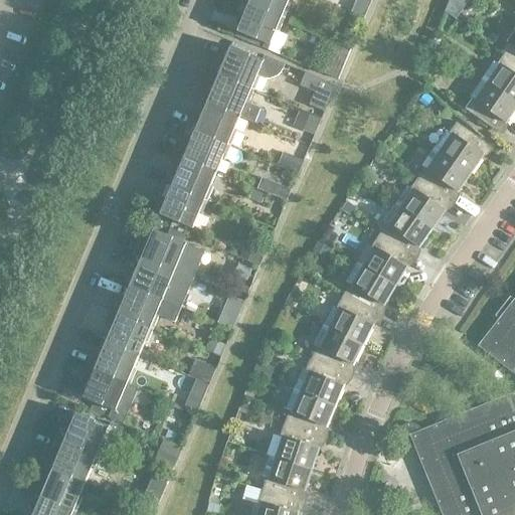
[(284,18),(239,0),(234,12),(242,16),(235,32),(269,46),(275,31),(278,32),(284,18)]
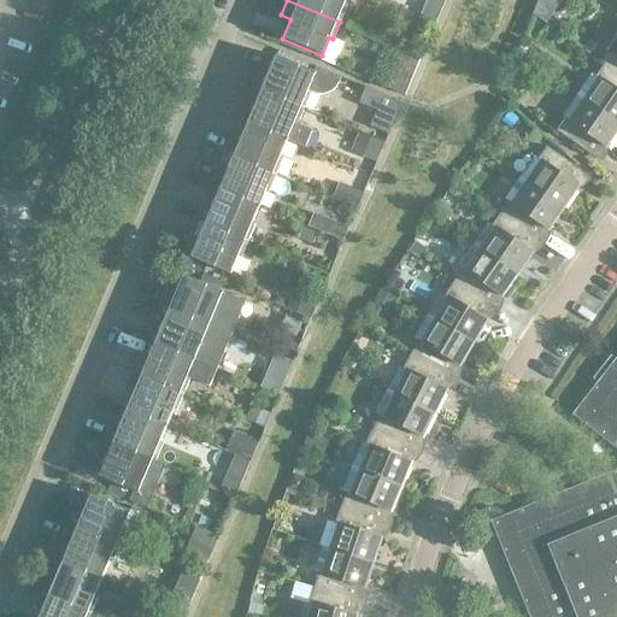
[(344,0),(287,0),(340,22),(347,6),(344,4),(344,0)]
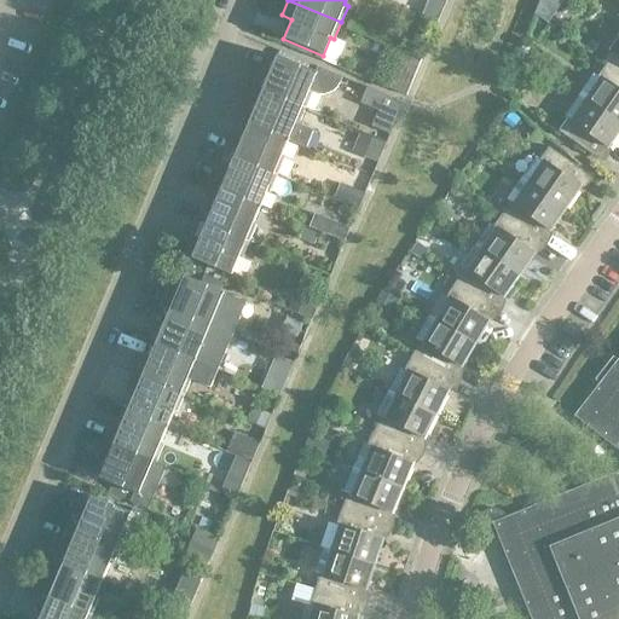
[(539,0),(534,16),(548,24),(563,0),(539,0)]
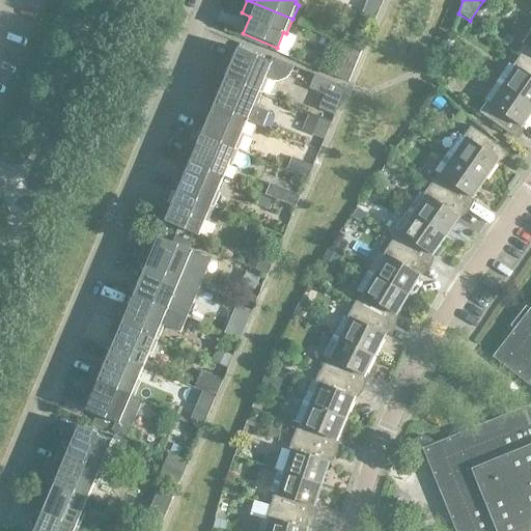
[(365,2),(360,14),(374,20),(379,8),(365,2)]
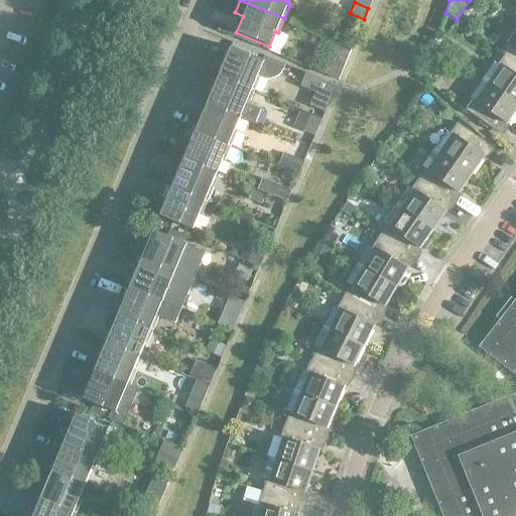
[(515,29),(501,51),(504,53),(515,61),(515,29)]
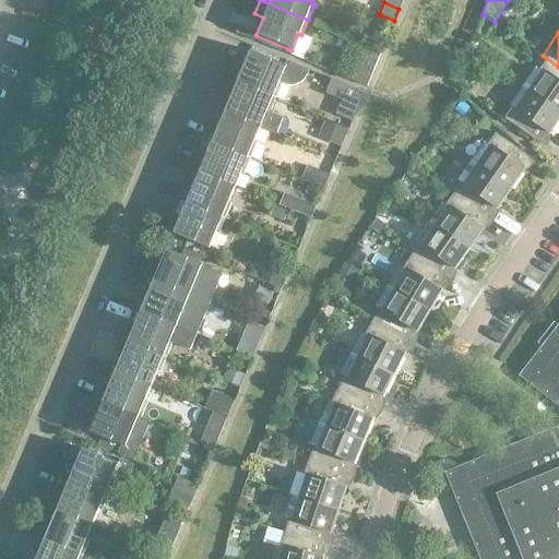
[(233,64),(227,79),(274,98),(281,84),(283,85),(287,86),(292,86),(300,83),(304,80),(306,75),(308,70),(285,60),(283,66),(249,51),(241,69),(233,64)]
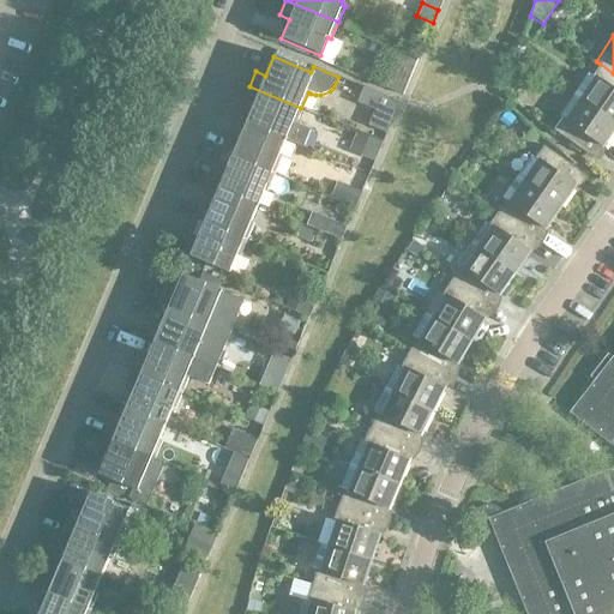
[(399,61),(392,78),(404,83),(411,67),(399,61)]
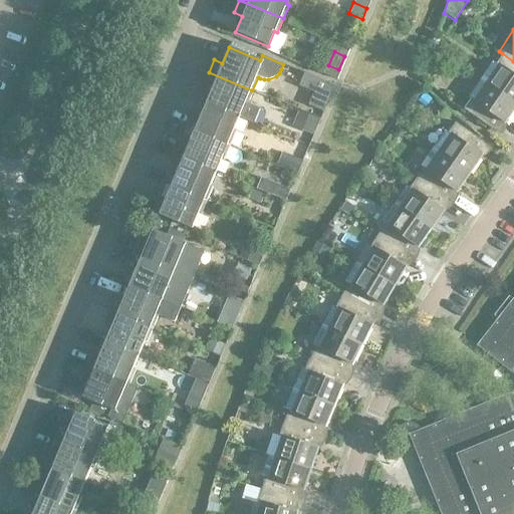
[(513,61),(502,53),(495,64),(492,62),(480,79),(513,102),(513,61)]
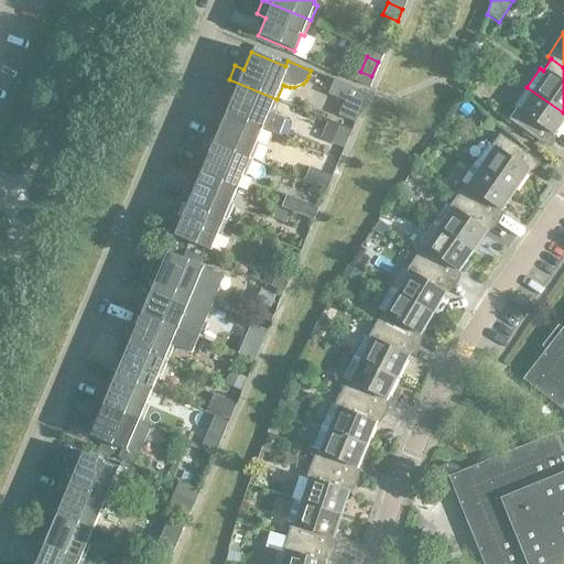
[(277,99),(229,79),(224,93),(232,96),(225,114),(261,128),(278,136),(284,119),(271,114),(277,99)]
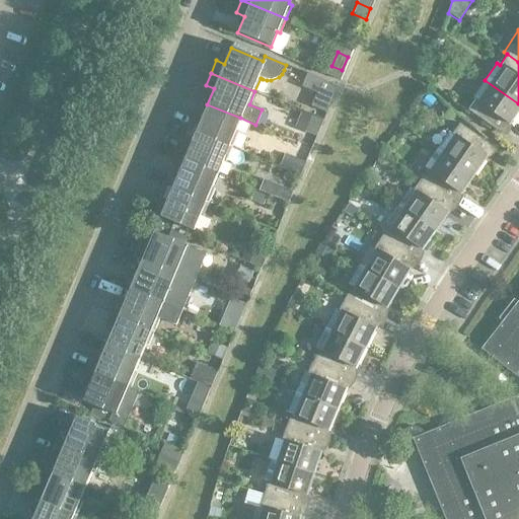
[(306,73),(300,87),(315,93),(310,105),(325,113),(337,86),(306,73)]
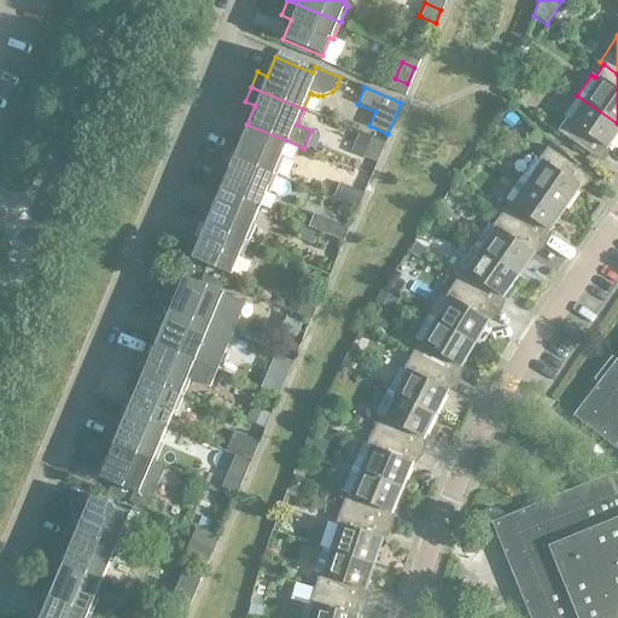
[(617,128),(617,123),(577,95),(563,116),(566,118),(557,132),(583,151),(592,139),(605,147),(617,128)]
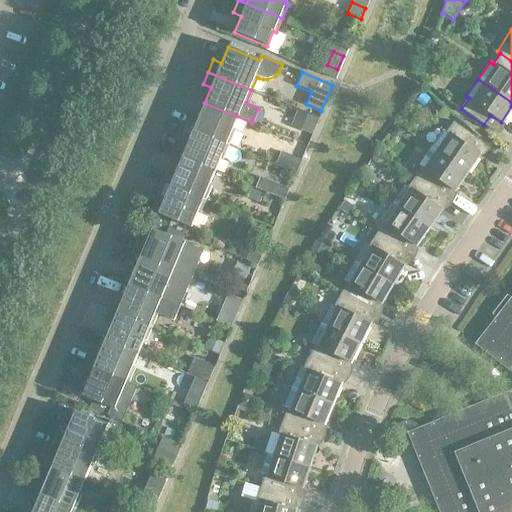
[(422,94),(415,102),(422,108),(429,100),(422,94)]
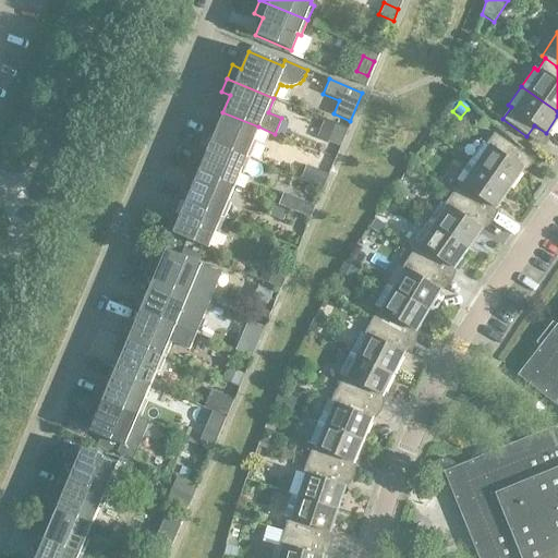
[(258,126),(222,112),(216,129),(207,125),(202,138),(249,158),(255,143),(252,142),(258,126)]
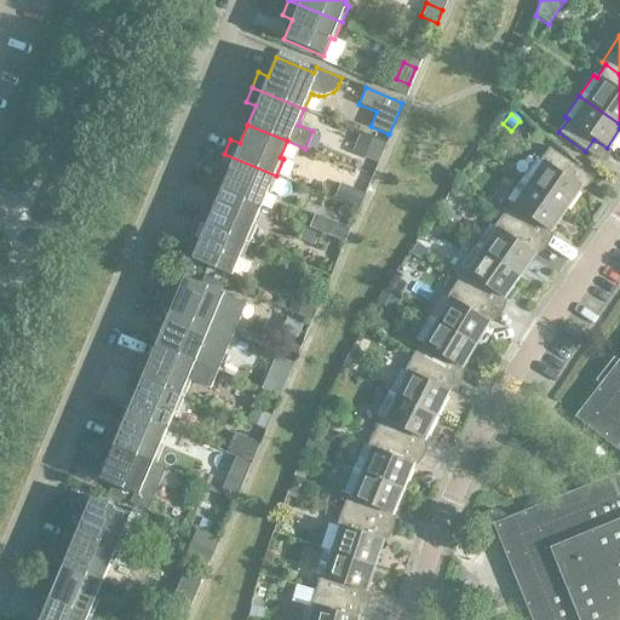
[(359,135),(351,153),(377,164),(384,145),(359,135)]
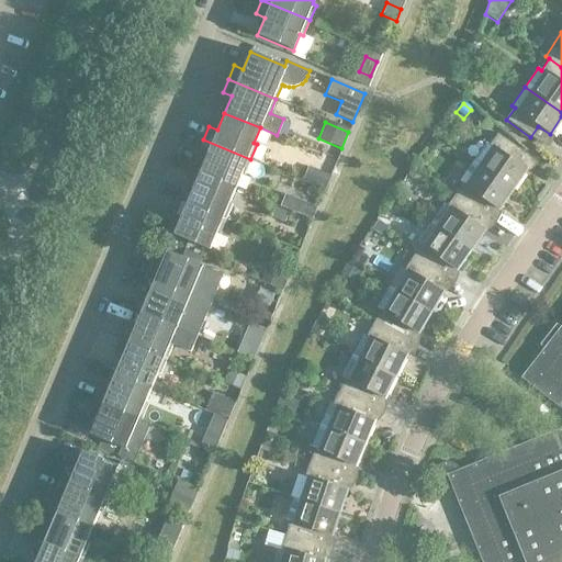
[(485,143),(472,163),(512,190),(526,169),(514,161),(521,150),(497,134),(489,145),(485,143)]
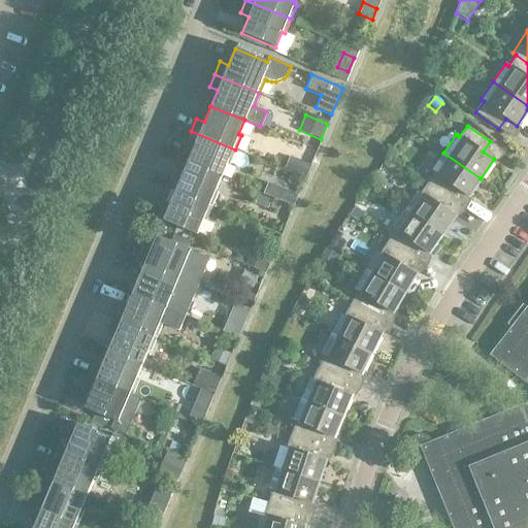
[(408,128),(402,137),(407,140),(414,139),(417,134),(408,128)]
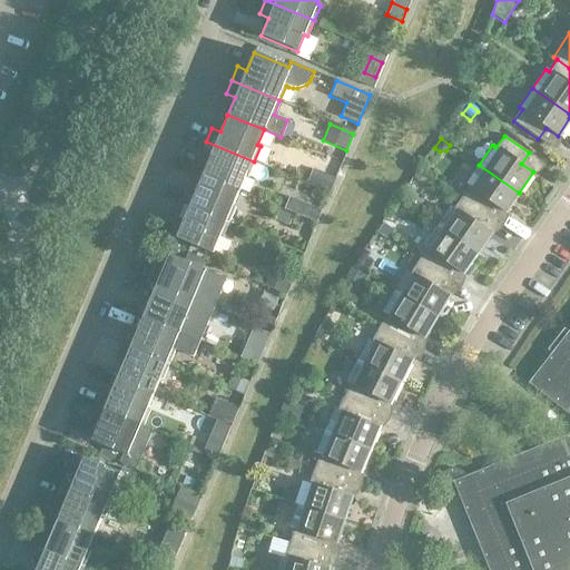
[(254,161),(206,141),(199,155),(209,159),(202,176),(238,192),(244,176),(247,177),(254,161)]
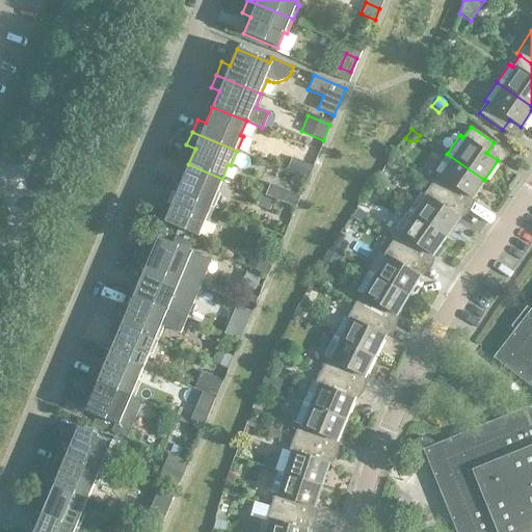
[(484,180),(447,154),(434,171),(437,174),(430,184),(453,201),(460,191),(471,198),(484,180)]
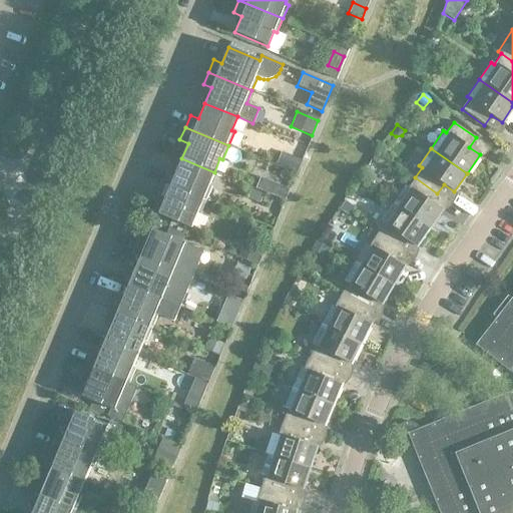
[(280,152),(275,164),(296,173),(301,161),(280,152)]
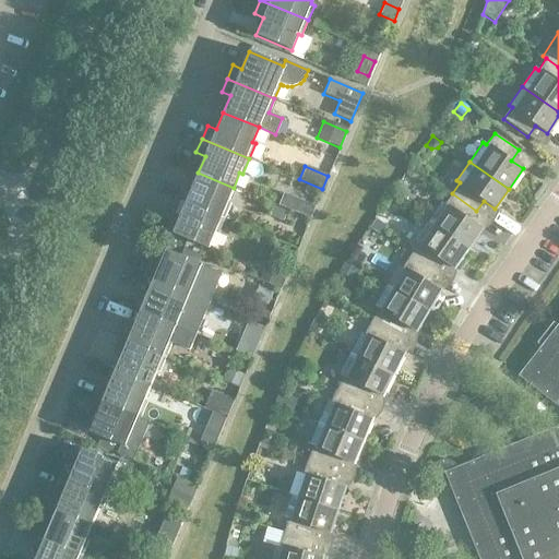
[(409,169),(404,177),(414,183),(419,176),(409,169)]
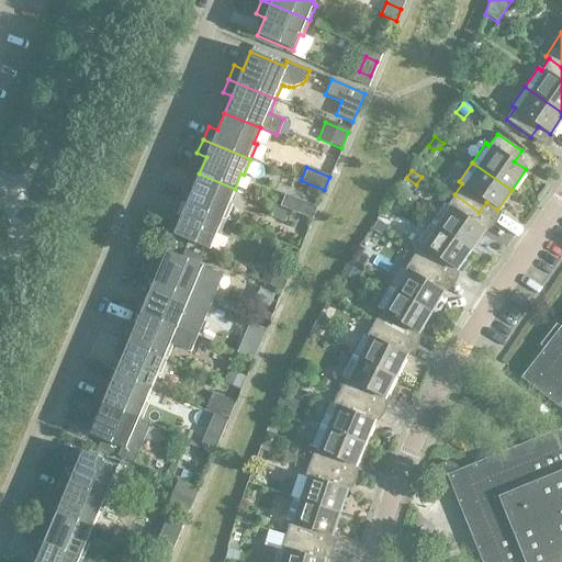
[(235,189),(199,173),(192,190),(183,187),(177,200),(225,221),(232,205),(228,203),(235,189)]
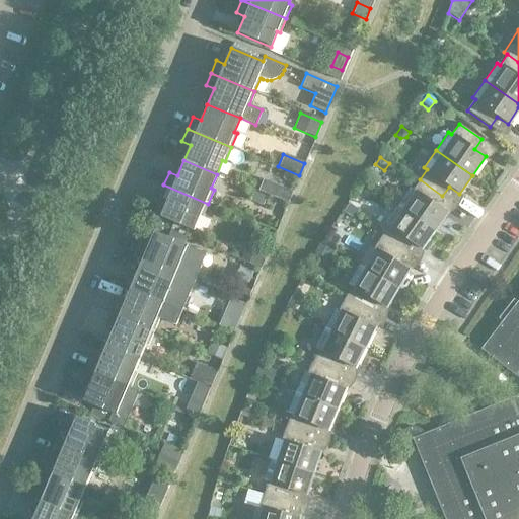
[(442,196),(420,179),(413,191),(410,189),(397,206),(434,231),(446,212),(436,205),(442,196)]
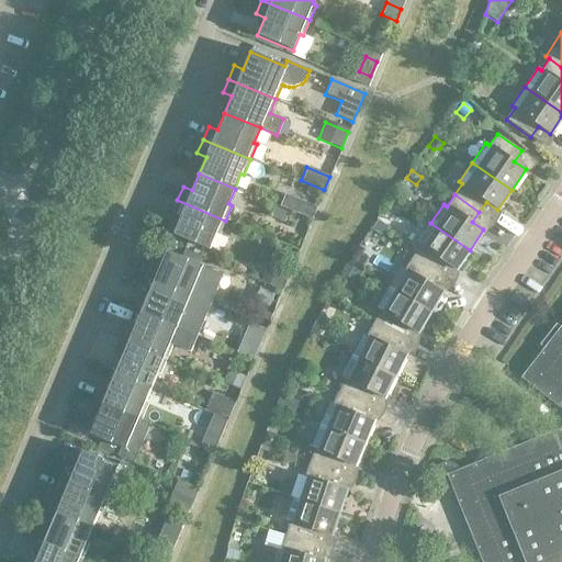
[(225,221),(177,200),(171,214),(180,217),(172,235),(209,250),(215,234),(218,235),(225,221)]
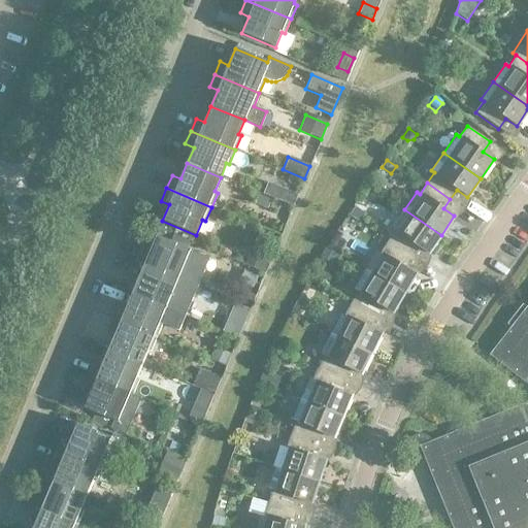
[(283,189),(277,201),(292,207),(297,195),(283,189)]
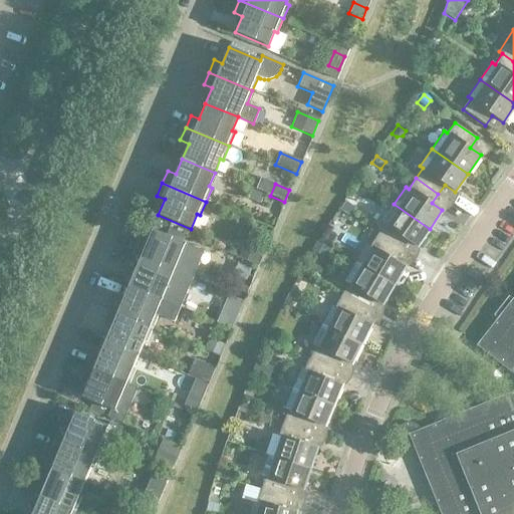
[(250,191),(247,200),(259,205),(263,197),(250,191)]
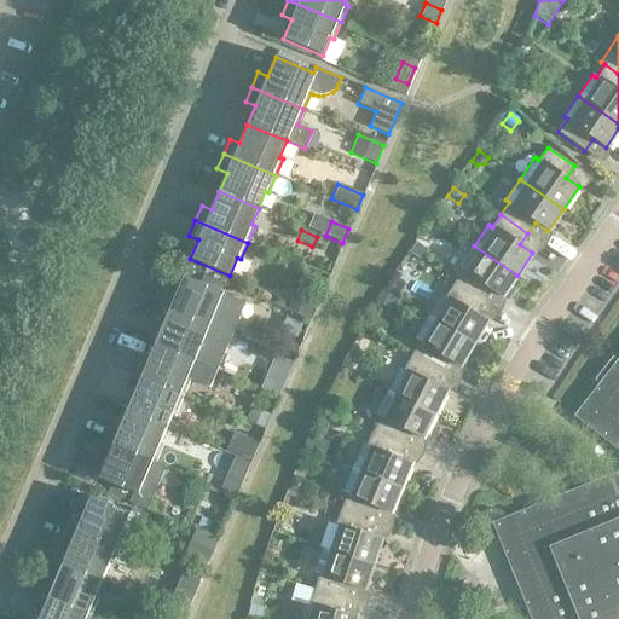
[(416,244),(409,254),(421,261),(428,252),(416,244)]
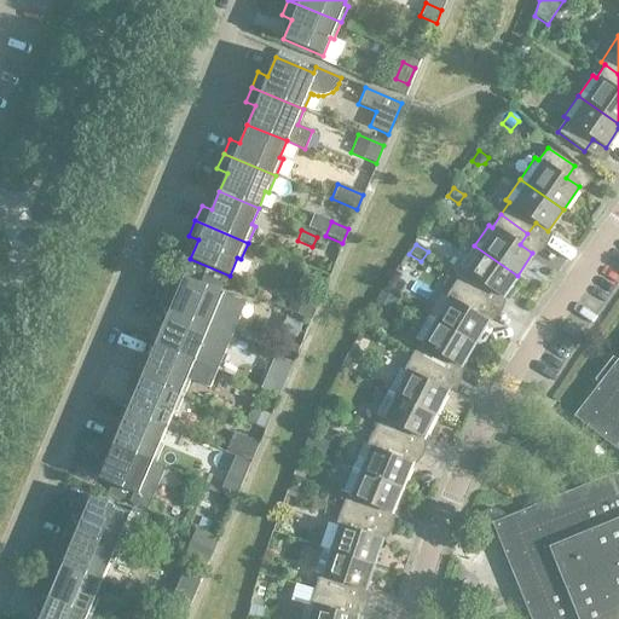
[(518,276),(474,246),(460,266),(463,268),(453,283),(481,301),(489,289),(502,298),(518,276)]
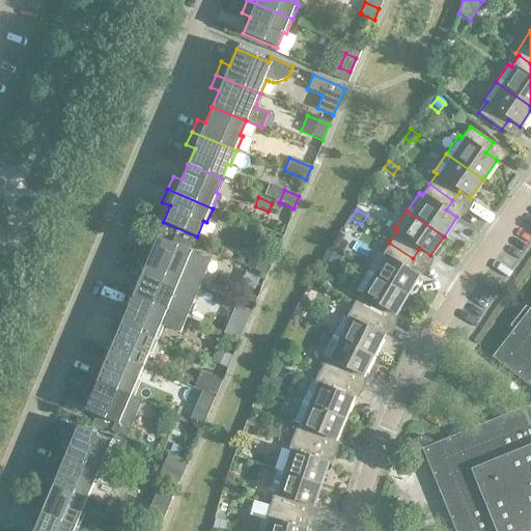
[(141,250),(136,263),(197,289),(210,259),(157,238),(149,254),(141,250)]
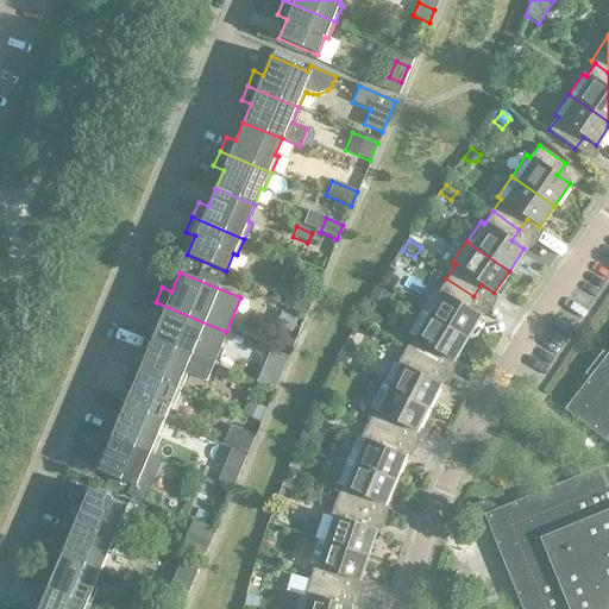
[(473,296),(446,278),(438,293),(434,290),(420,313),(465,338),(479,315),(466,307),(473,296)]
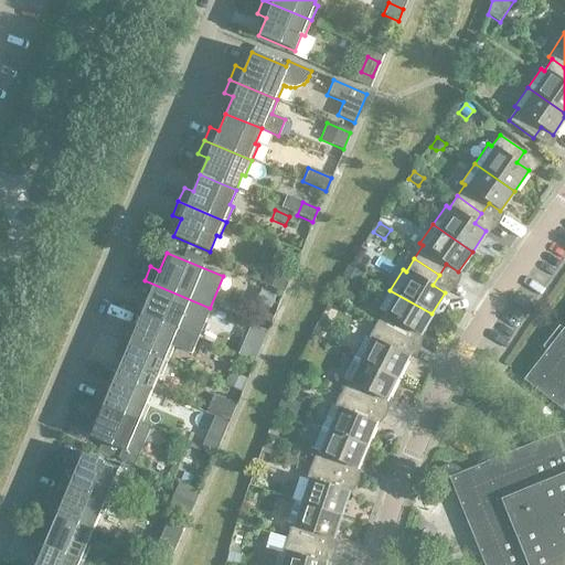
[(268,268),(263,281),(279,288),(285,275),(268,268)]
